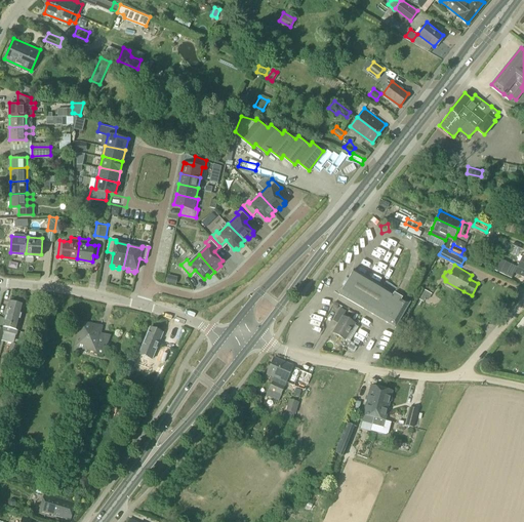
[(339,292),(396,326),(411,299),(355,267),(339,292)]
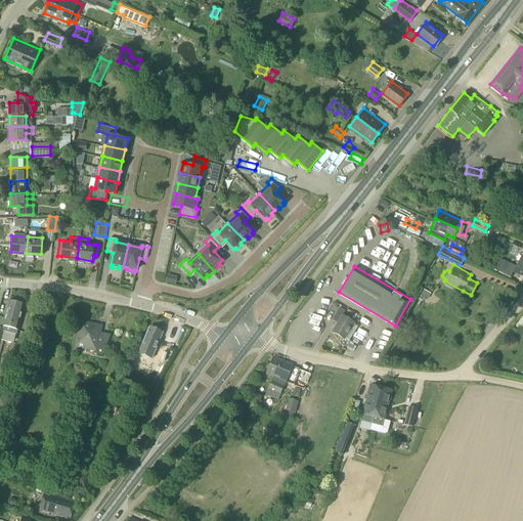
[(418,296),(421,298),(423,299),(425,295),(427,296),(431,291),(423,287),(420,292),(418,296)]
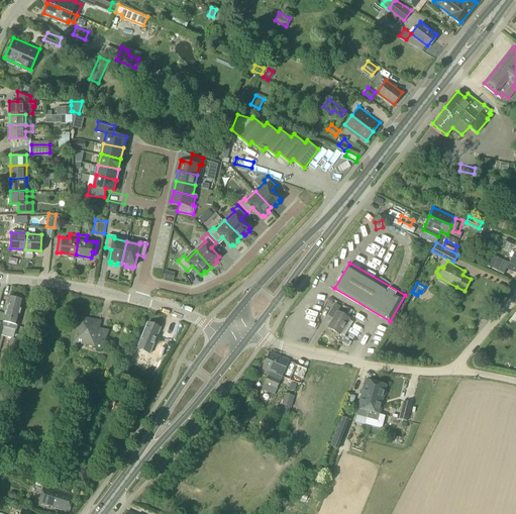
[(11,313),(20,315),(24,299),(9,295),(3,322),(0,321),(0,346),(1,347),(4,336),(2,335),(3,334),(2,334),(4,325),(6,318),(9,319),(11,313)]
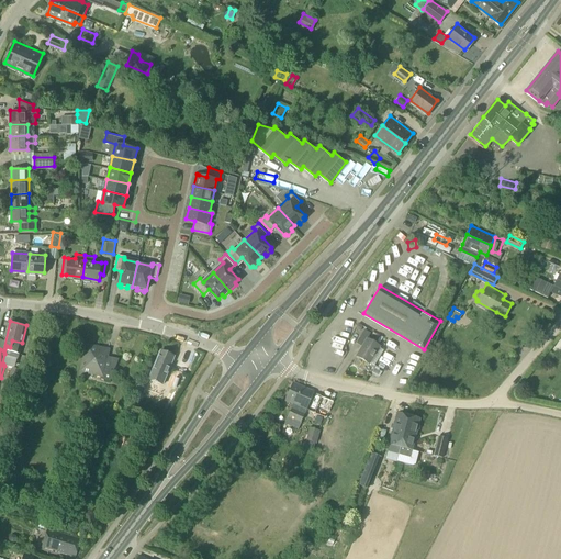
[(357,354),(370,361),(380,345),(368,337),(371,332),(365,328),(357,341),(362,344),(357,354)]
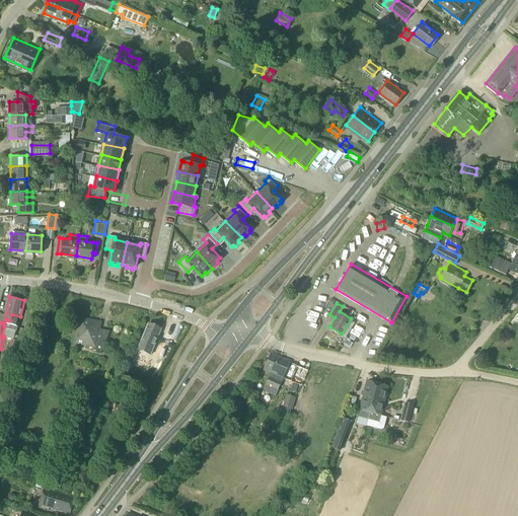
[(6,319),(4,326),(17,329),(21,316),(20,316),(11,314),(9,320),(6,319)]
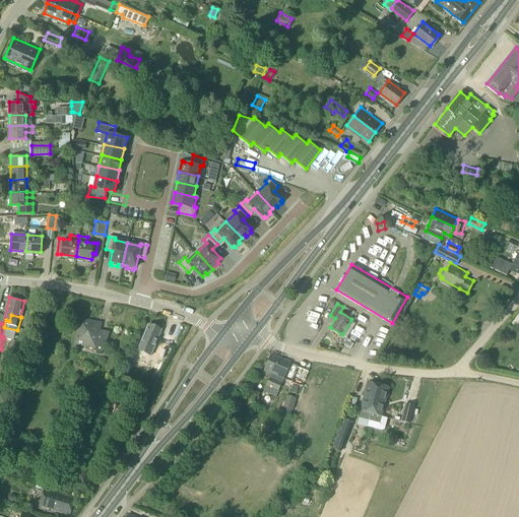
[(94,348),(103,350),(106,343),(96,341),(101,322),(83,318),(81,327),(79,326),(76,341),(95,345),(94,348)]
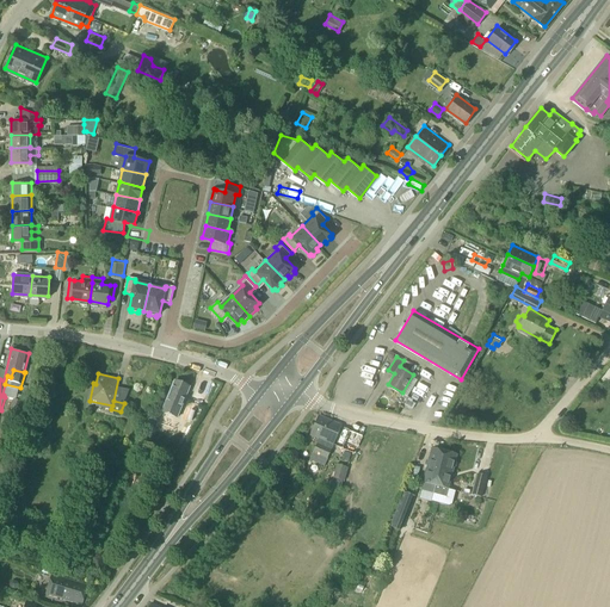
[(168,397),(183,403),(190,385),(176,379),(168,397)]
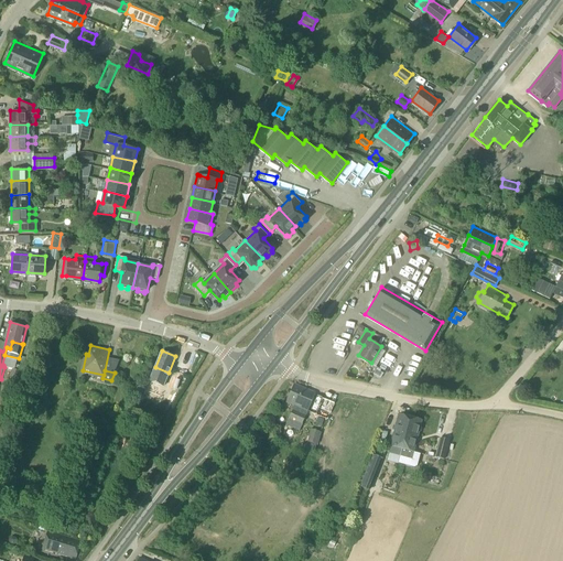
[(336,366),(346,363),(344,355),(334,358),(336,366)]
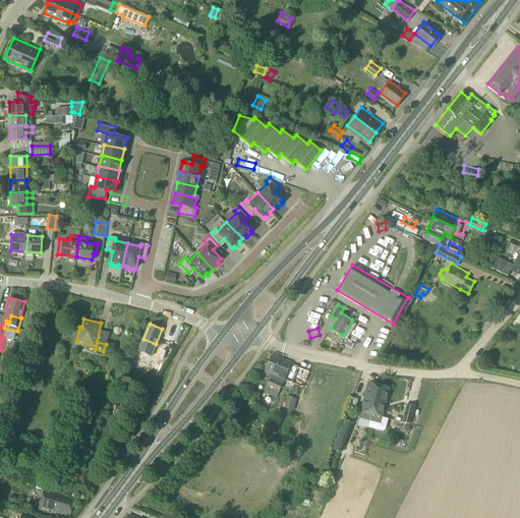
[(352,335),(363,341),(366,336),(354,330),(352,335)]
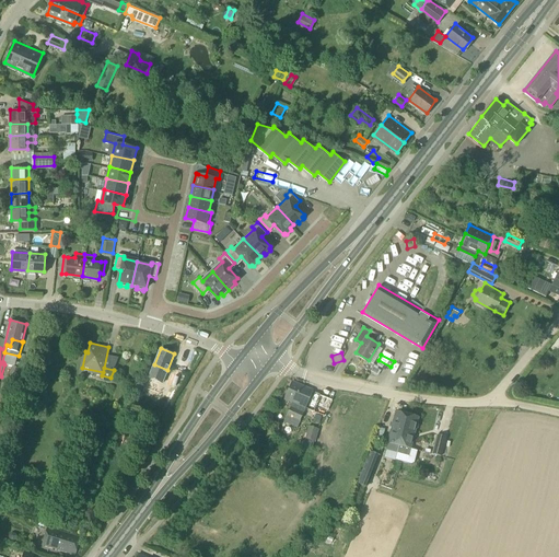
[(0,395),(0,415),(3,417),(4,413),(7,414),(15,389),(13,387),(21,367),(12,364),(6,384),(4,384),(0,395)]
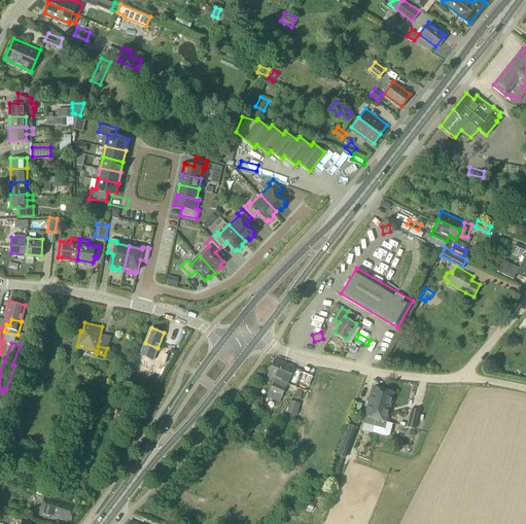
[(152,361),(154,355),(145,351),(143,356),(152,361)]
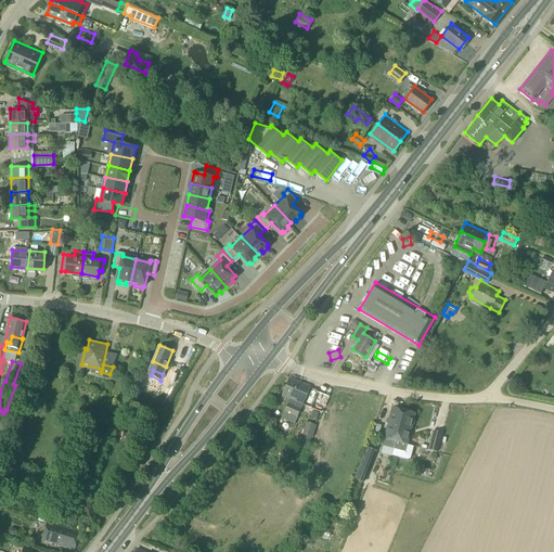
[(291,397),(288,401),(301,407),(303,402),(311,385),(290,375),(282,394),(291,397)]
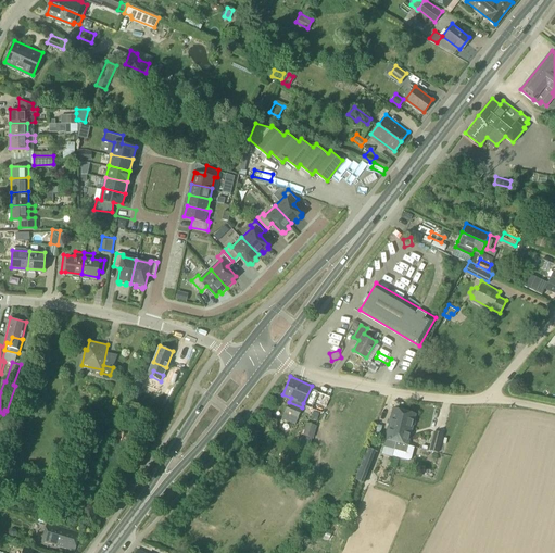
[(311,406),(324,411),(330,396),(318,390),(311,406)]
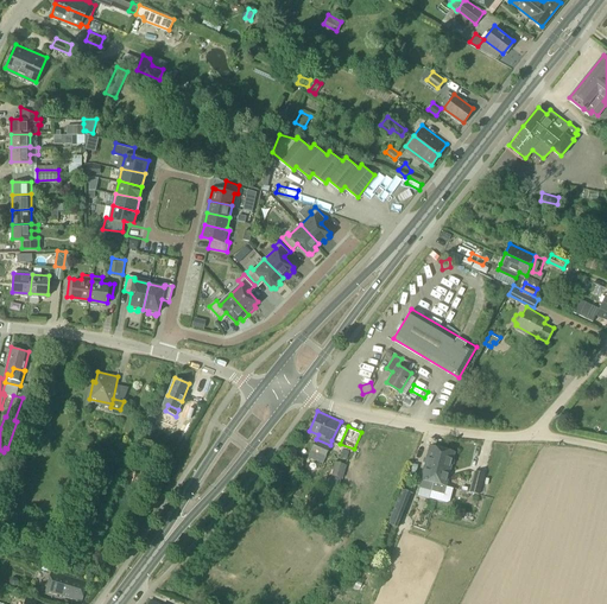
[(313,450),(326,456),(330,445),(316,439),(313,450)]
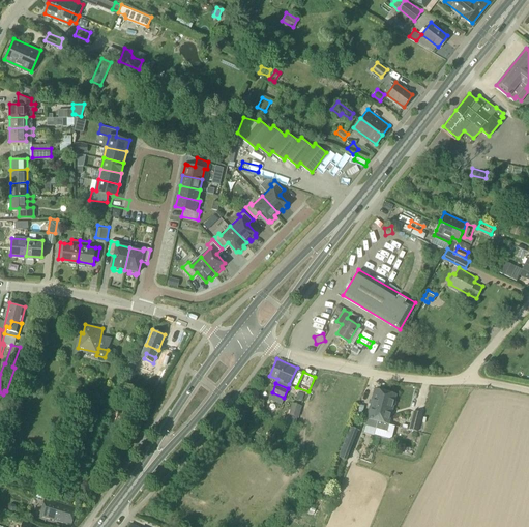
[(314,392),(320,394),(322,385),(317,383),(314,392)]
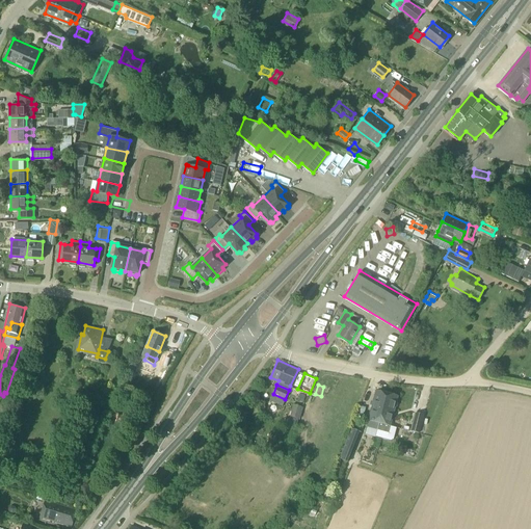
[(379,421),(388,392),(376,389),(367,425),(377,428),(379,421)]
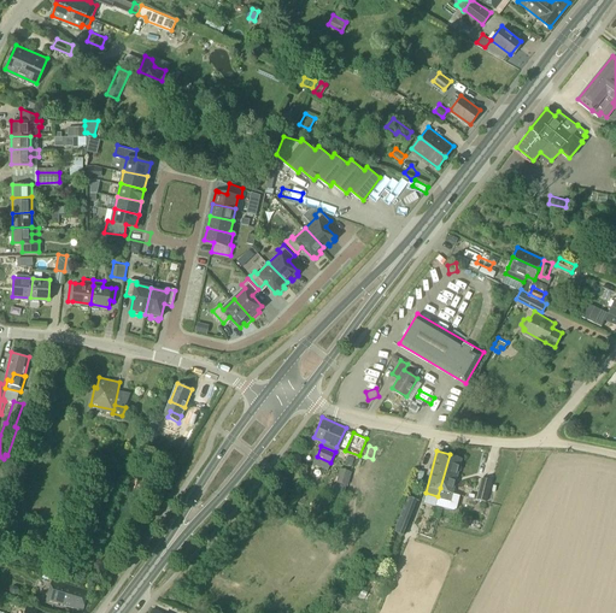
[(105,463),(112,465),(116,458),(109,454),(105,463)]
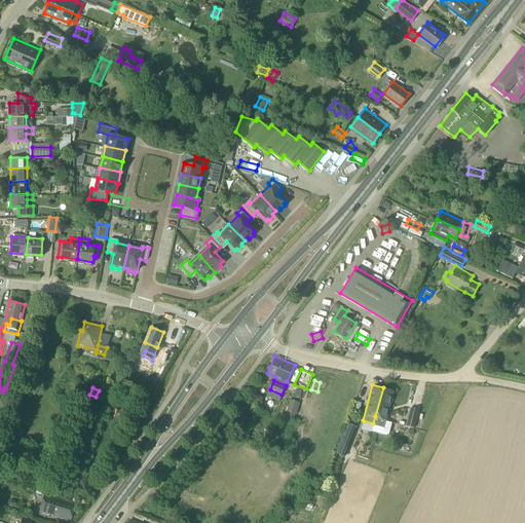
[(383,387),(375,416),(377,417),(376,421),(377,423),(382,424),(384,423),(386,419),(394,389),(383,387)]
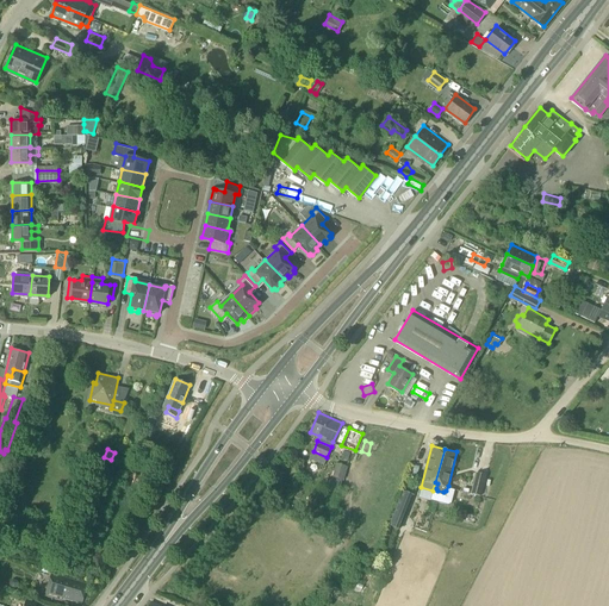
[(334,473),(343,475),(347,464),(337,462),(334,473)]
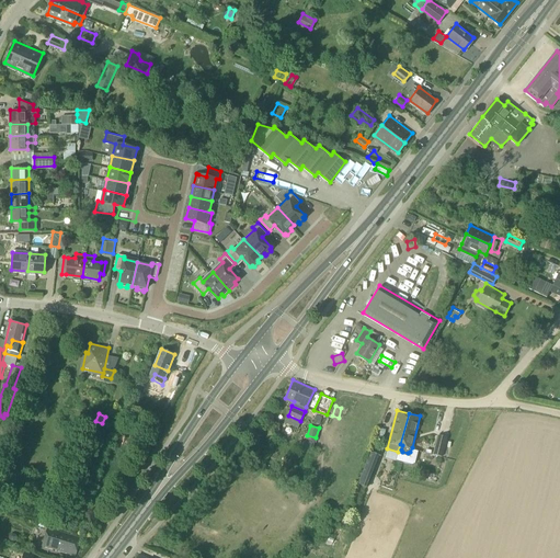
[(433,453),(442,455),(447,436),(438,434),(433,453)]
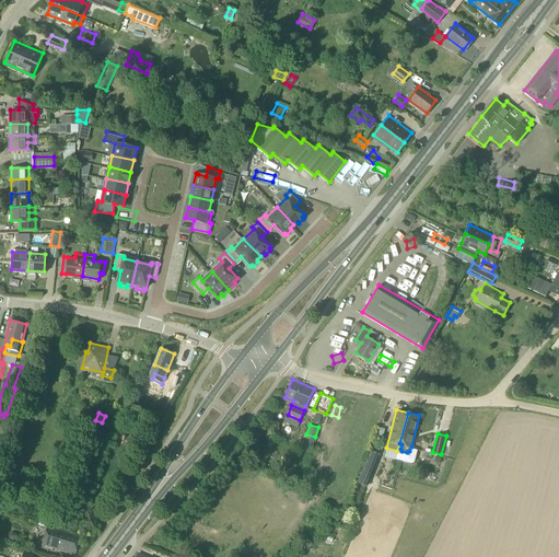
[(357,487),(363,490),(377,452),(370,450),(358,482),(359,482),(357,487)]
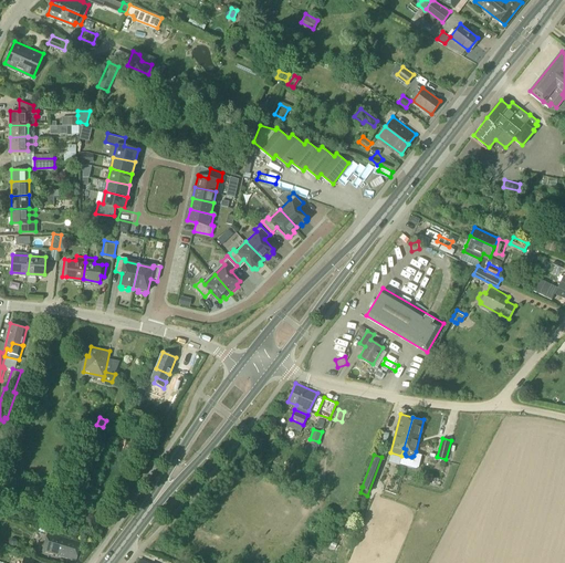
[(0,496),(11,500),(12,494),(0,490),(0,496)]
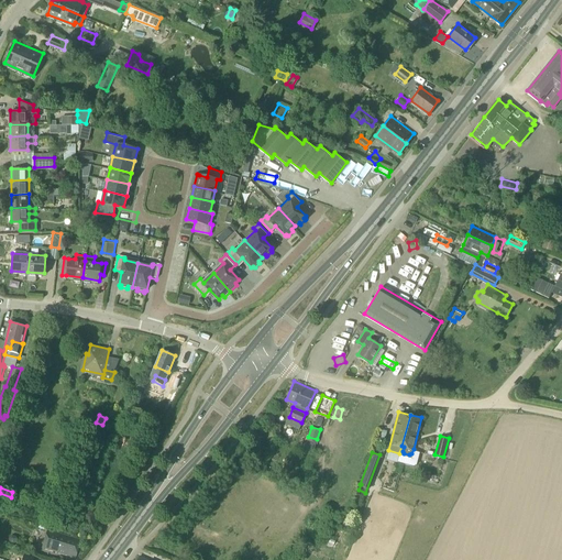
[(43,545),(76,555),(81,538),(48,528),(43,545)]
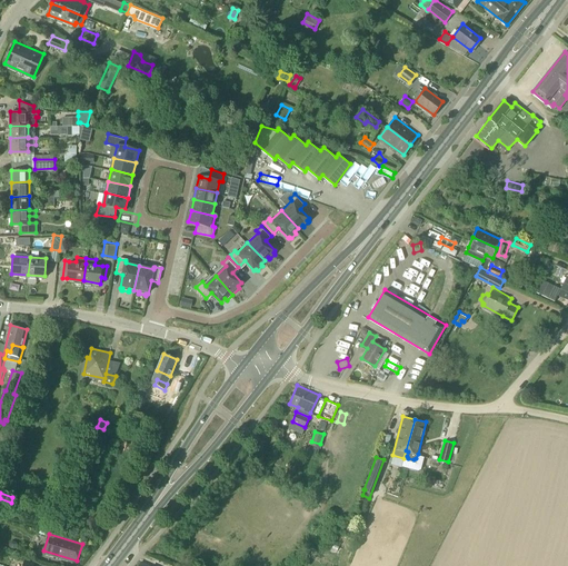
[(17,546),(18,543),(17,539),(12,538),(10,540),(9,544),(10,546),(15,547),(17,546)]
